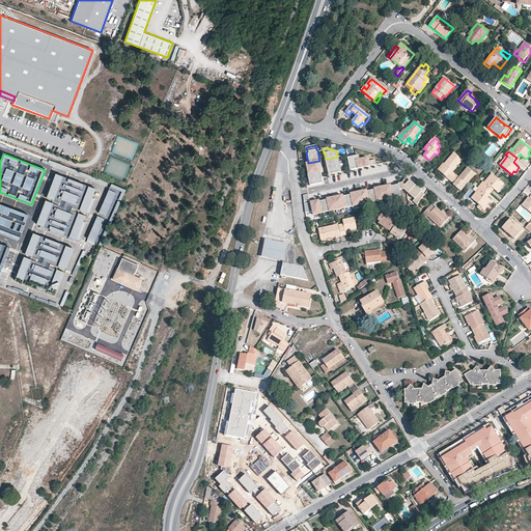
[(453,154),(444,164),(447,166),(441,173),(453,184),(452,185),(458,190),(464,183),(466,185),(475,174),(468,168),(459,177),(455,174),(451,171),(456,165),(460,161),(453,154)]
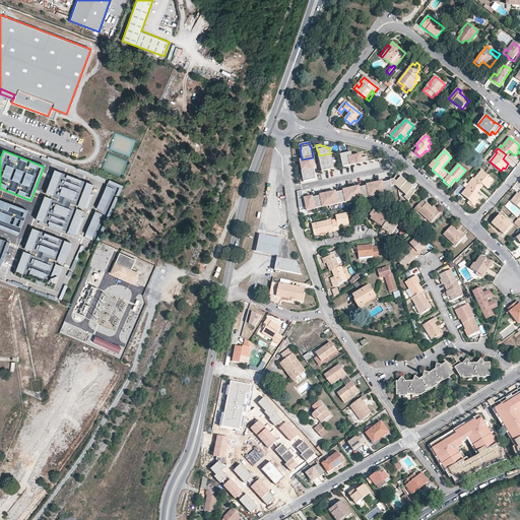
[(340,154),(343,167),(369,161),(368,156),(362,157),(361,154),(352,156),(351,151),(340,154)]
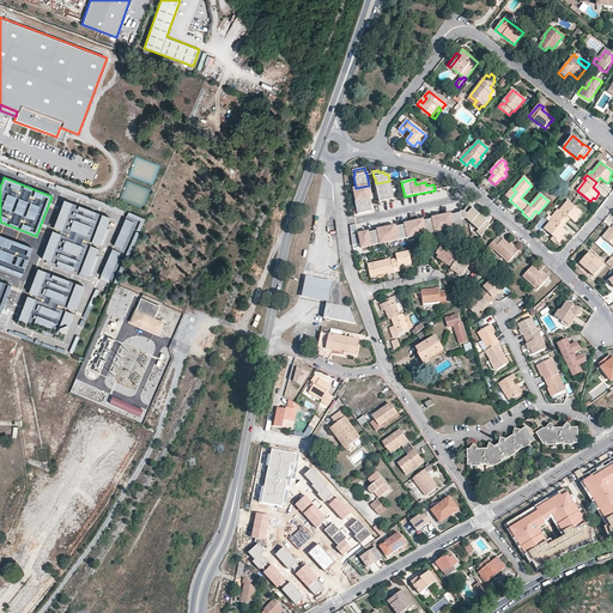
[(389,181),(376,183),(380,201),(394,199),(390,180),(389,181)]
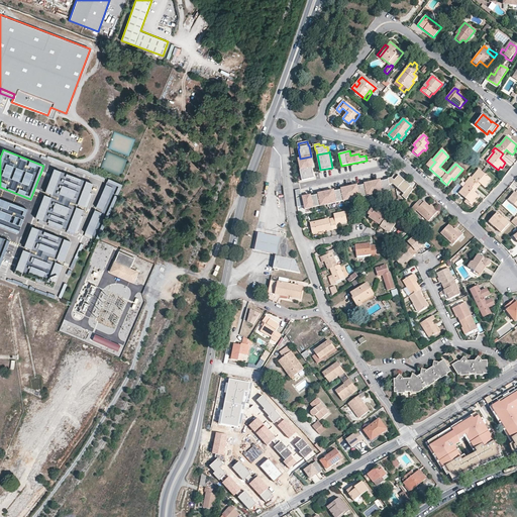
[(313,167),(310,157),(300,159),(298,159),(301,170),(300,170),(302,181),(314,178),(312,168),(313,167)]
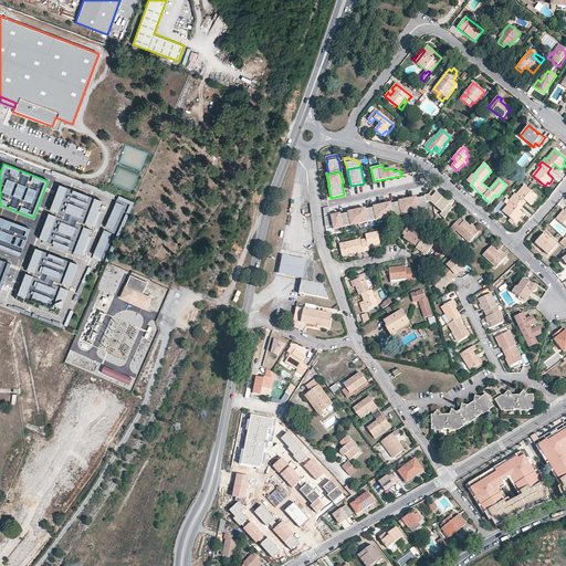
[(477,177),(473,175),(472,174),(467,181),(470,185),(477,177)]
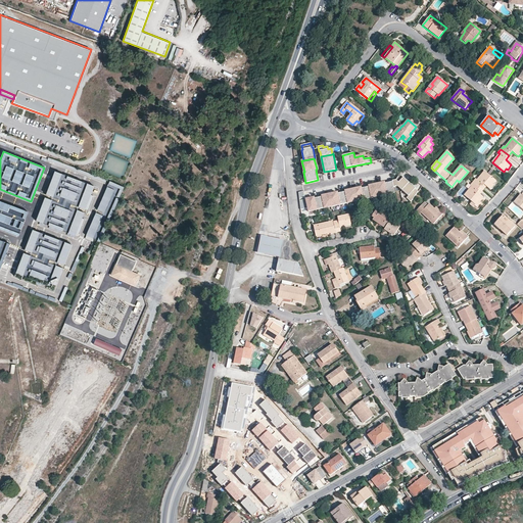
[(454,165),(449,162),(444,169),(448,172),(454,165)]
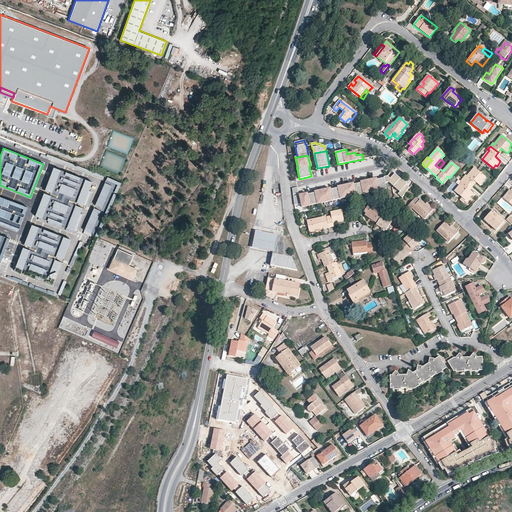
[(95,183),(54,167),(36,216),(76,231),(95,183)]
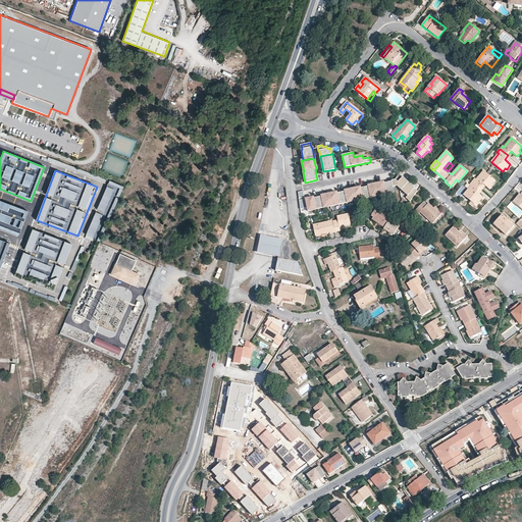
[(474,178),(472,181),(480,189),(483,185),(485,187),(489,190),(492,185),(492,184),(494,180),(483,170),(476,179),(474,178)]
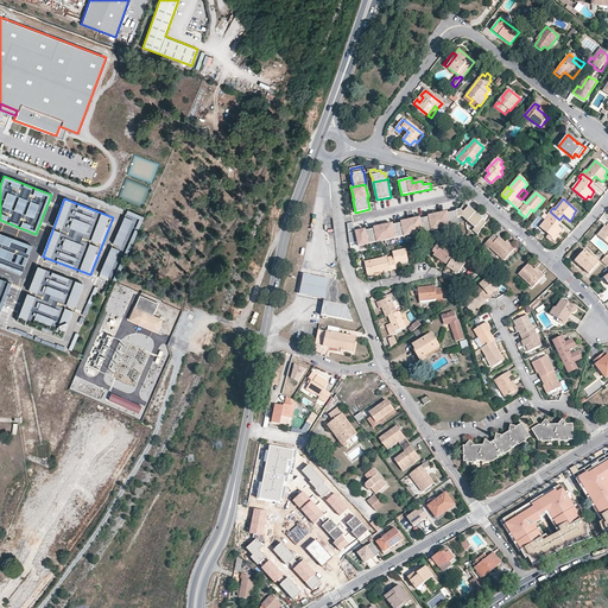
[(456,211),(457,219),(462,217),(475,229),(473,233),(477,238),(481,233),(487,223),(464,203),(460,210),(456,211)]
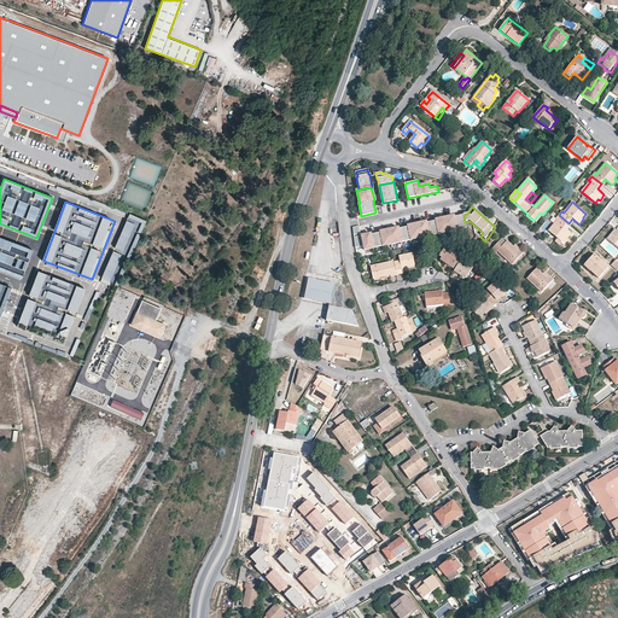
[(130,257),(145,221),(127,214),(114,250),(126,255),(130,257)]
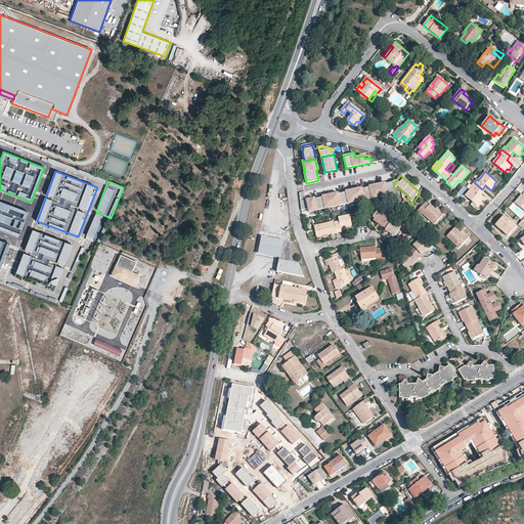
[(314,198),(306,200),(309,212),(396,194),(394,188),(393,182),(386,184),(385,183),(369,186),(369,187),(362,189),(361,188),(346,191),(346,192),(338,193),(338,192),(322,197),(322,198),(315,199),(314,198)]
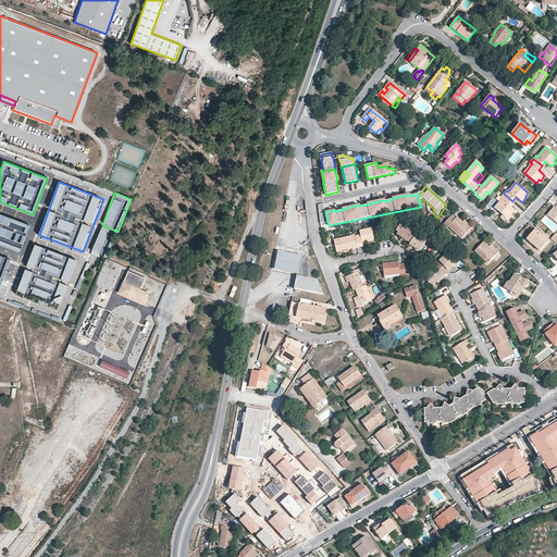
[(508,206),(512,201),(504,194),(500,198),(502,199),(499,202),(494,208),(503,215),(500,218),(504,221),(506,220),(509,214),(511,215),(515,211),(511,208),(508,206)]
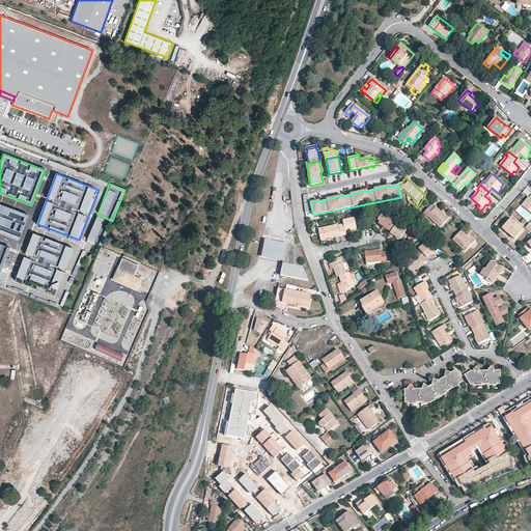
[(530,198),(529,197),(522,205),(530,213),(530,198)]
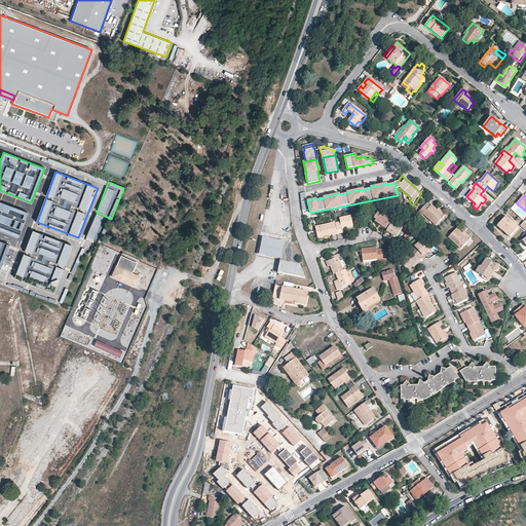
[(28,213),(0,201),(0,229),(19,237),(28,213)]
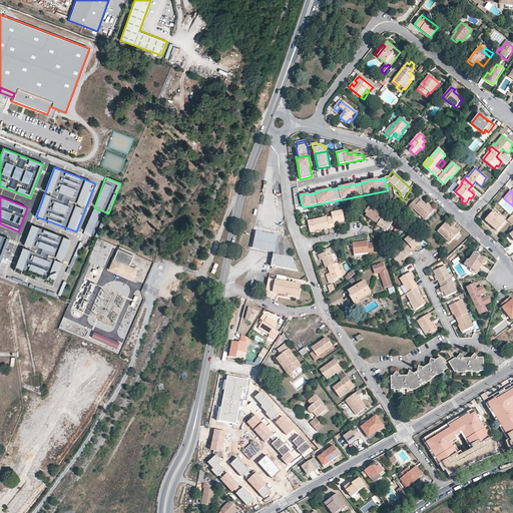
[(434,209),(431,206),(430,208),(426,204),(420,200),(419,201),(416,198),(409,205),(425,219),(434,209)]
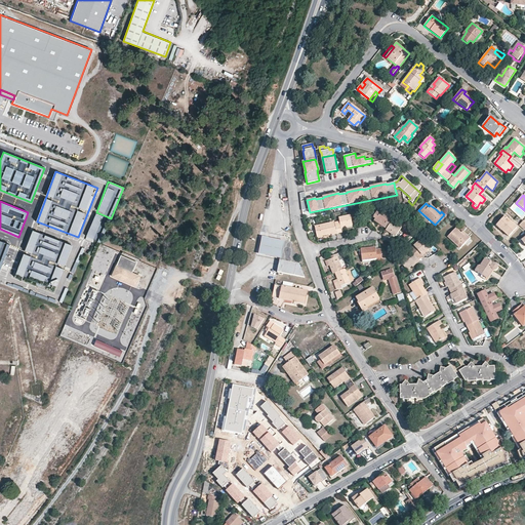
[(374,220),(387,230),(392,220),(395,217),(388,212),(387,213),(384,211),(381,214),(377,211),(373,217),(375,219),(374,220)]
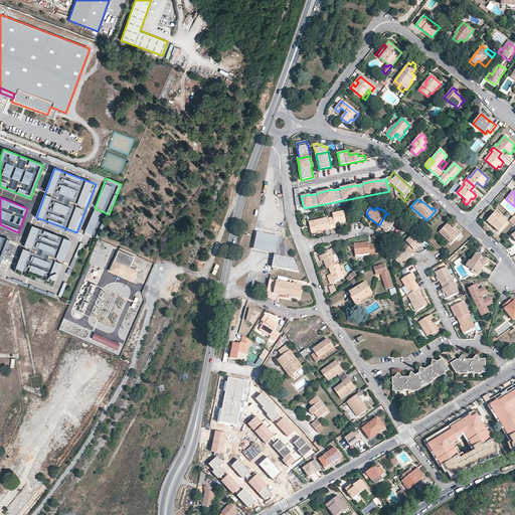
[(93,209),(82,234),(91,238),(101,212),(93,209)]
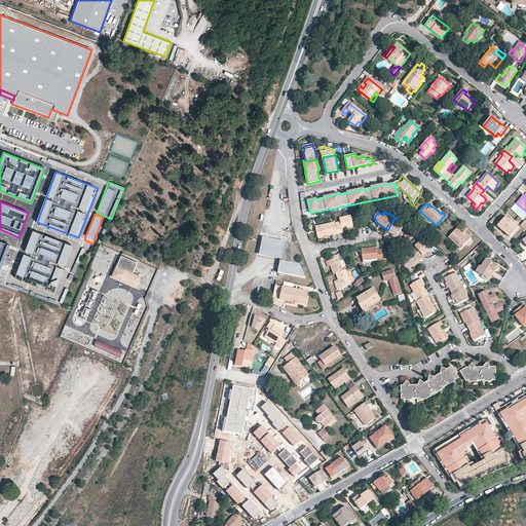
[(341,225),(336,226),(337,234),(343,233),(342,228),(352,226),(350,216),(339,218),(341,225)]
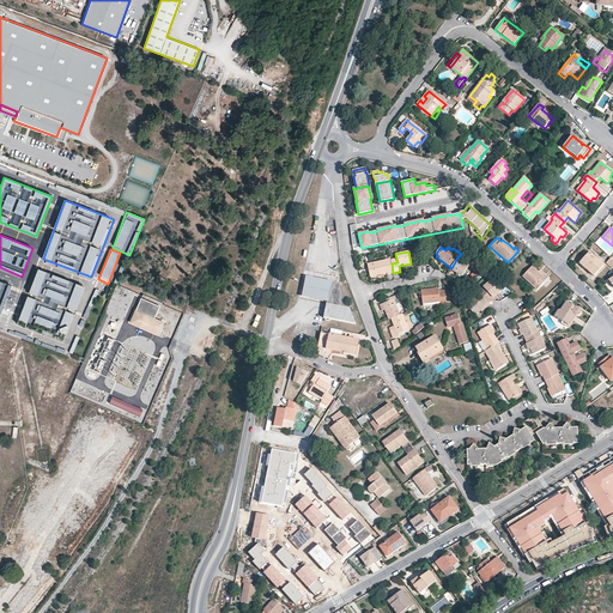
[(594,258),(594,256),(590,253),(580,263),(593,277),(604,265),(598,259),(596,260),(594,258)]
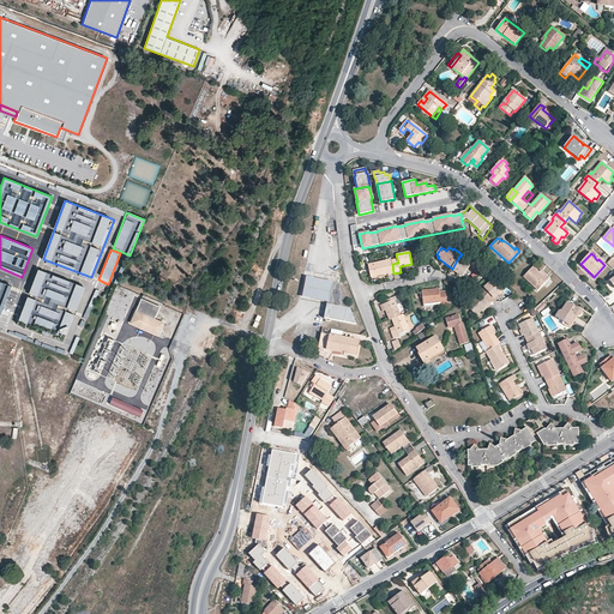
[(470,266),(458,258),(452,269),(451,270),(462,277),(470,266)]
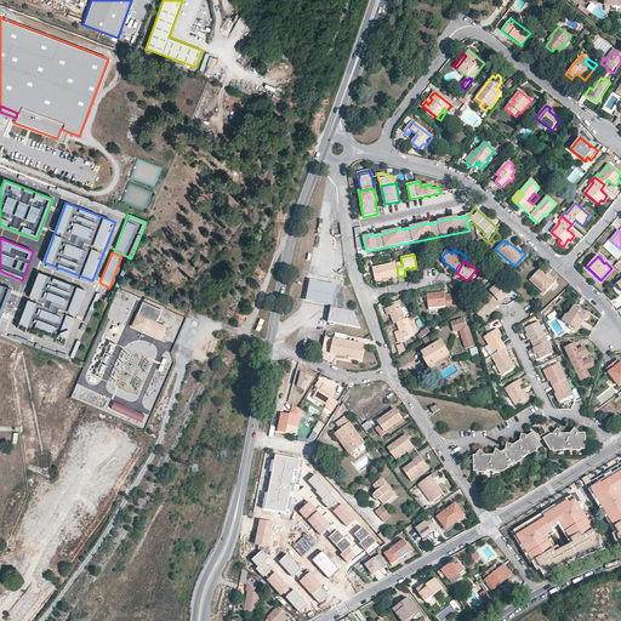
[(396,263),(372,268),(375,280),(377,280),(392,277),(392,278),(398,277),(397,267),(396,263)]
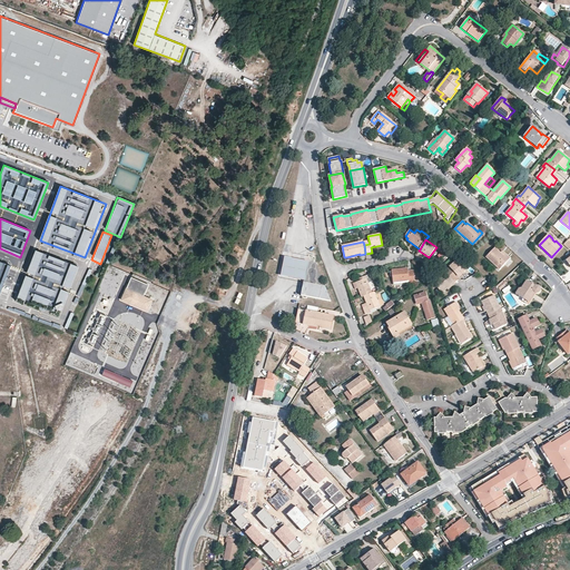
[(510,258),(507,255),(504,257),(500,253),(494,247),(485,257),(499,269),(510,258)]
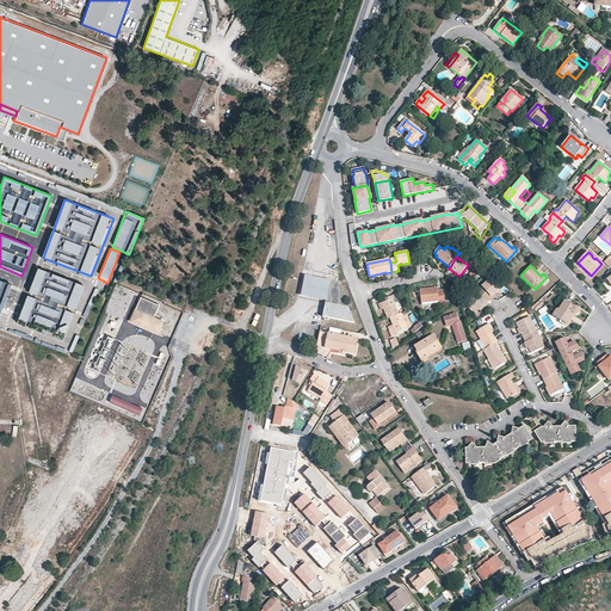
[(82,287),(38,269),(16,322),(61,341),(82,287)]
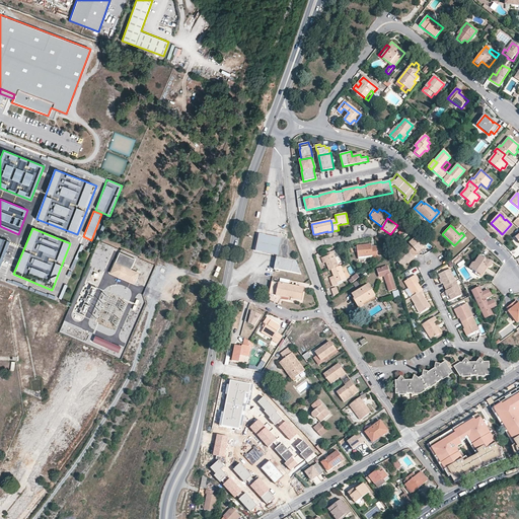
[(282,237),(260,233),(255,251),(277,255),(274,269),(301,274),(296,261),(278,256),(282,237)]
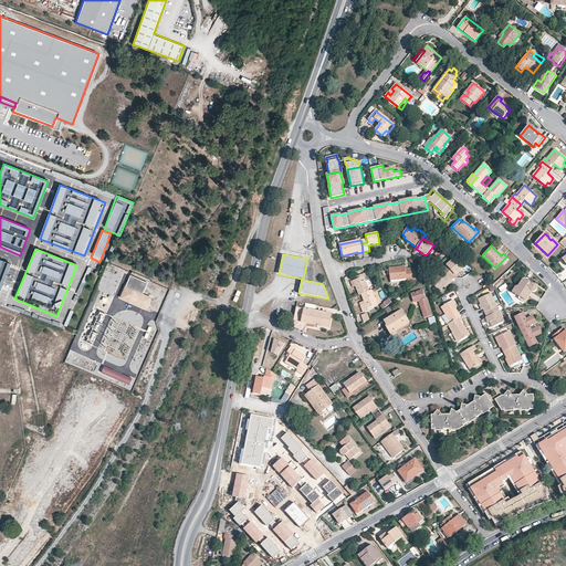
[(0,286),(9,262),(0,258),(0,286)]
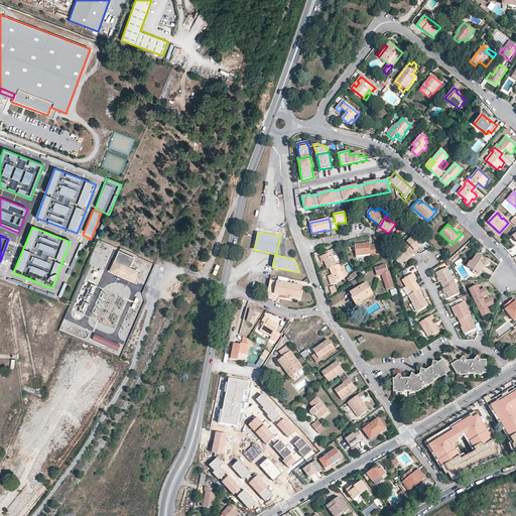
[(413,238),(403,247),(412,257),(415,254),(414,253),(418,249),(421,246),(413,238)]
